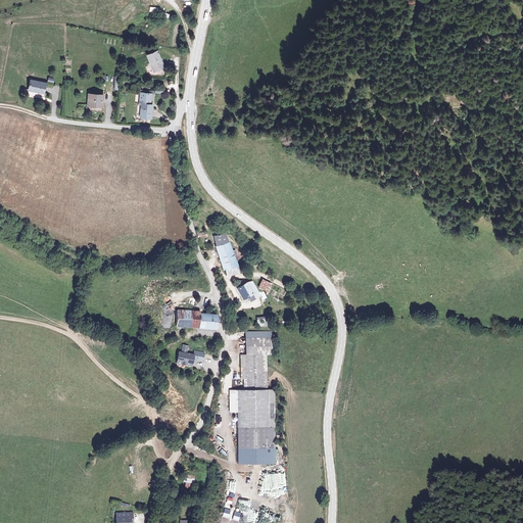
[(154,63),(158,72),(167,67),(158,52),(148,57),(152,64),(154,63)]
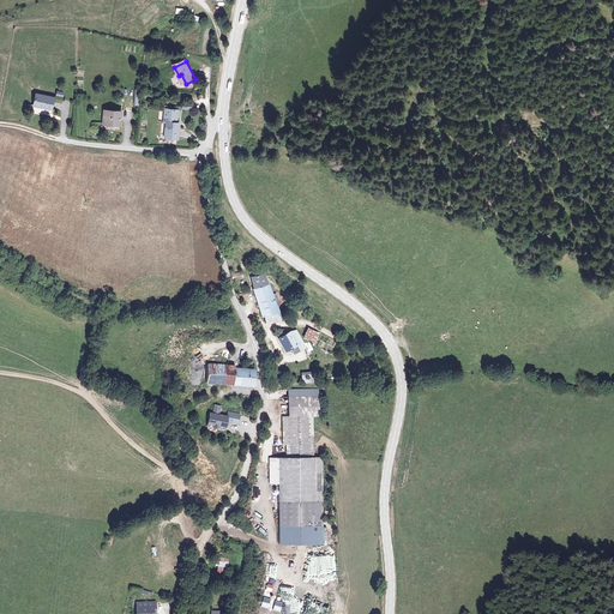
[(35,96),(34,107),(50,109),(53,98),(35,96)]
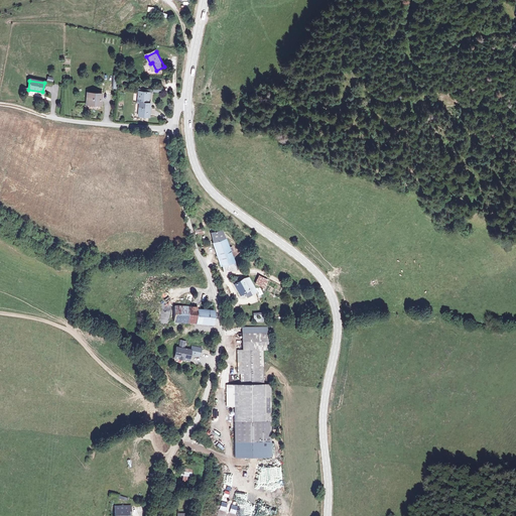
[(88,94),(88,104),(102,105),(103,95),(88,94)]
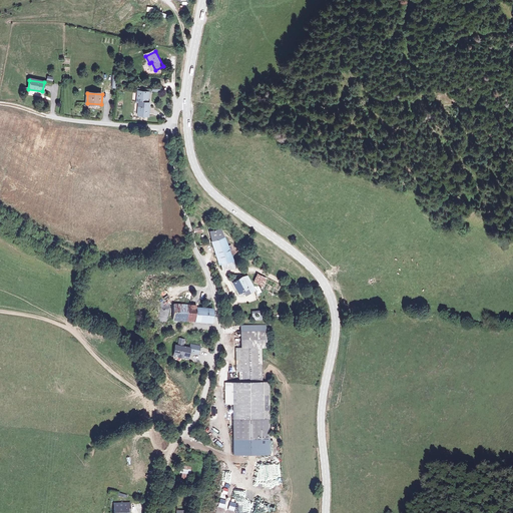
[(140,103),(139,116),(149,116),(150,104),(148,104),(148,93),(138,93),(137,103),(140,103)]
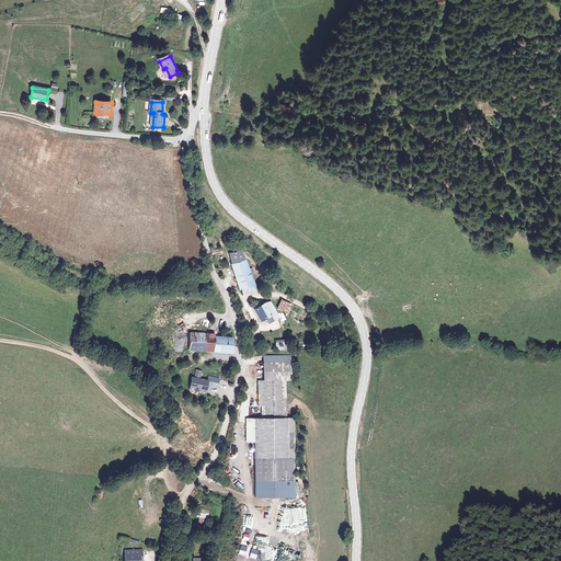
[(240,287),(243,298),(256,295),(251,276),(255,274),(253,267),(249,268),(242,247),(239,248),(238,244),(232,245),(232,248),(231,248),(231,251),(229,252),(238,287),(240,287)]
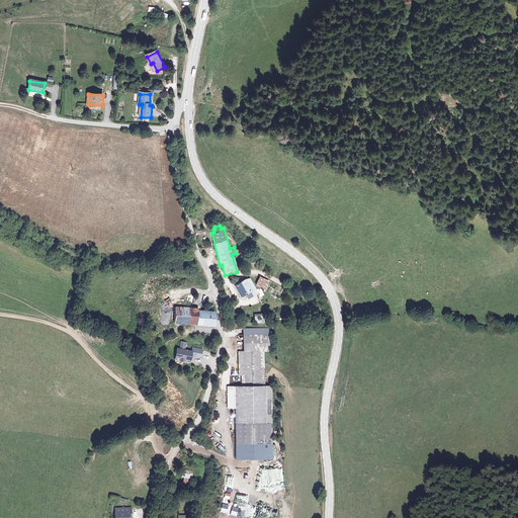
[(265,288),(269,282),(261,277),(257,283),(265,288)]
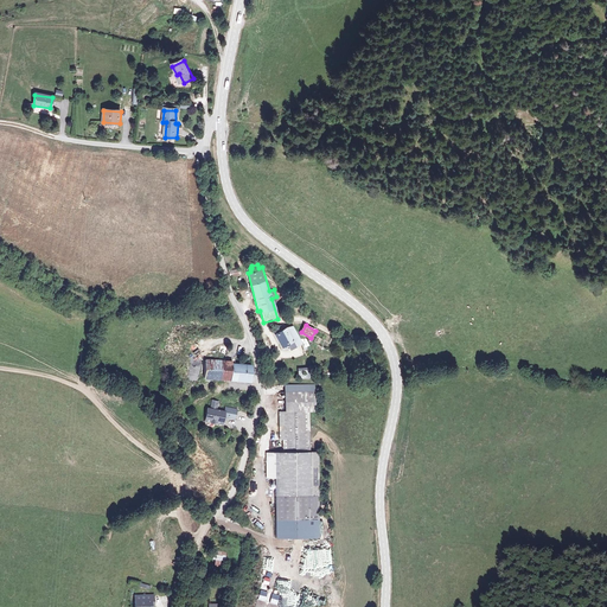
[(283,328),(274,333),(280,344),(283,343),(287,347),(299,343),(292,327),(283,328)]
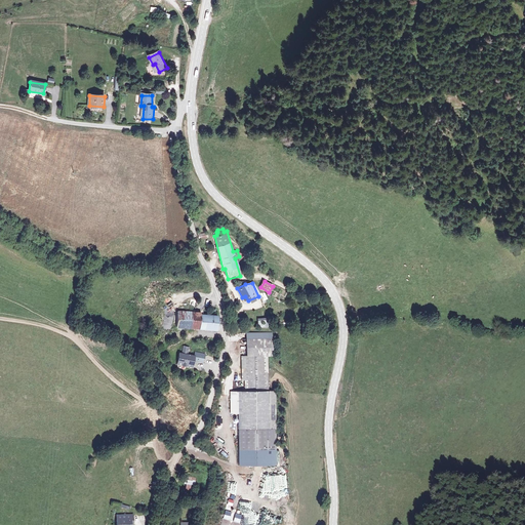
[(179,311),(177,327),(218,331),(219,317),(204,316),(205,312),(194,312),(179,311)]
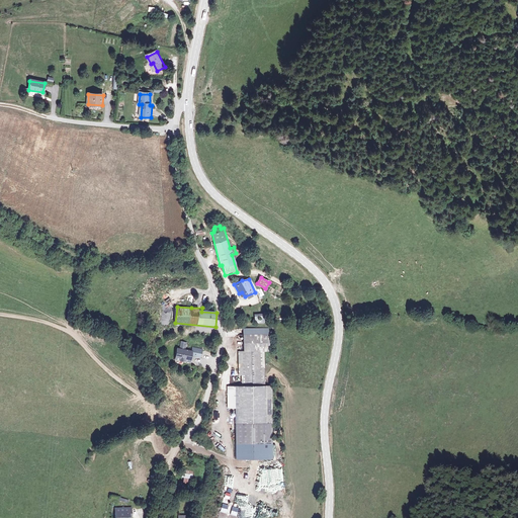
[(265,314),(254,314),(254,323),(265,323),(265,314)]
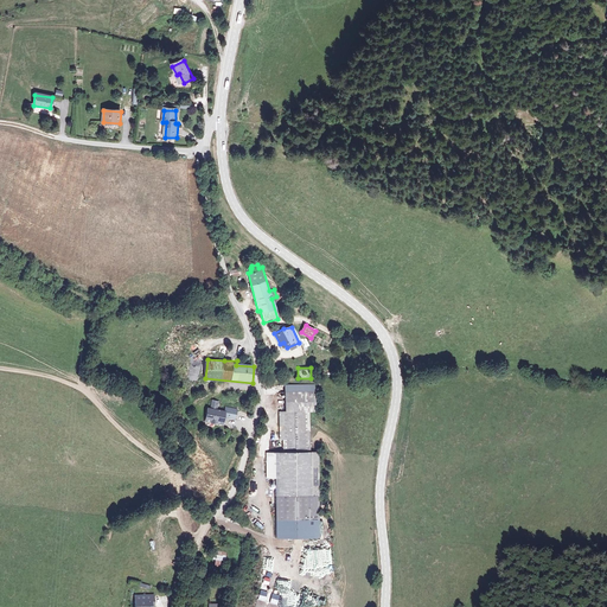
[(314,395),(285,395),(285,411),(279,413),(279,440),(282,440),(282,453),(266,453),(267,479),(276,479),(278,538),(320,540),(318,454),(315,452),(302,451),(304,415),(314,414),(314,395)]
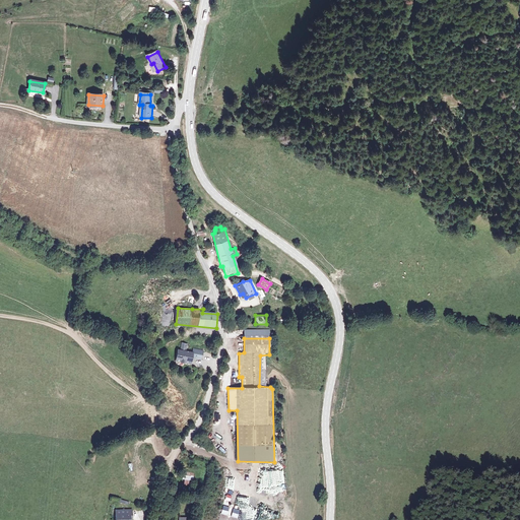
[(181,350),(179,350),(177,361),(190,364),(191,358),(192,358),(202,360),(203,351),(194,349),(193,353),(187,351),(181,350)]
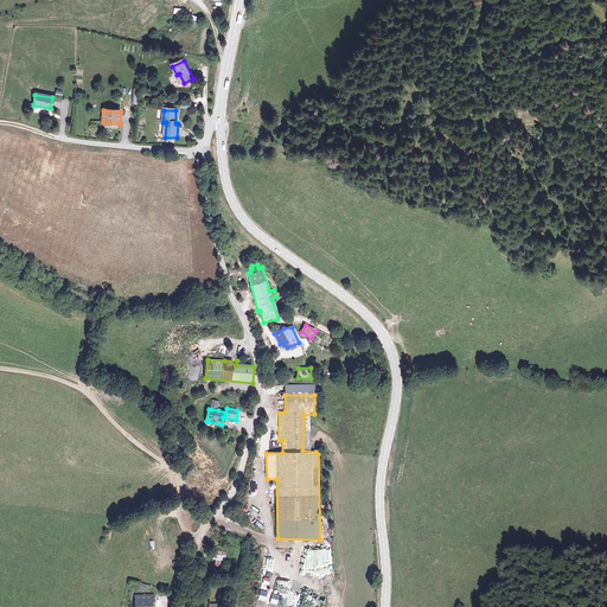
[(225,569),(225,551),(215,551),(213,569),(225,569)]
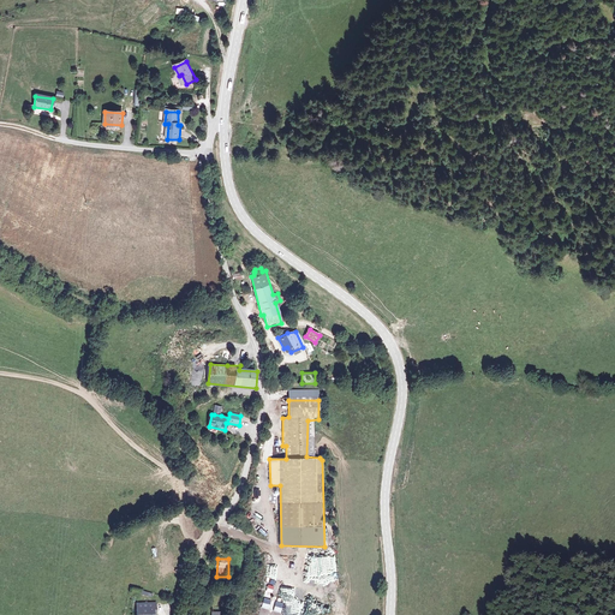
[(157,604),(138,604),(137,614),(154,614),(155,610),(157,610),(157,604)]
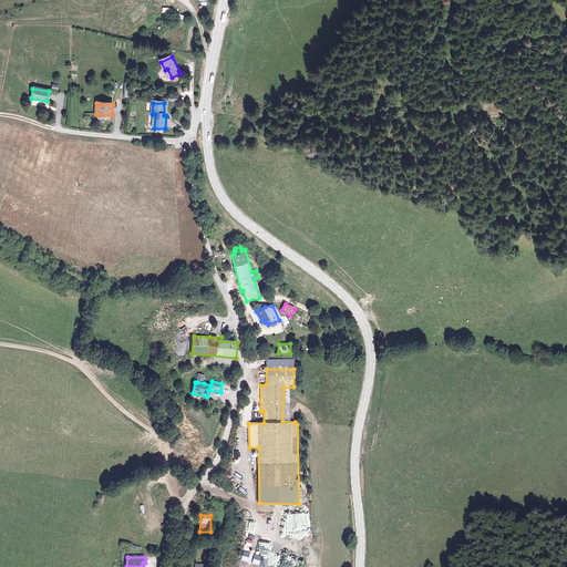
All buildings are outlined.
